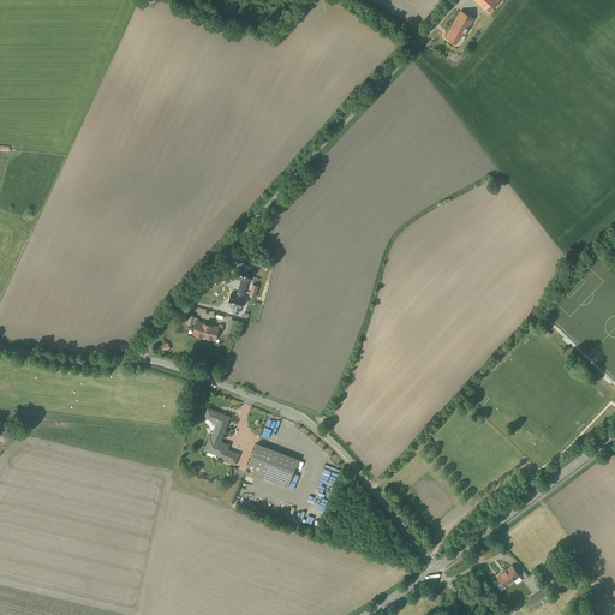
[(501,0),(475,0),(489,13),(501,0)]
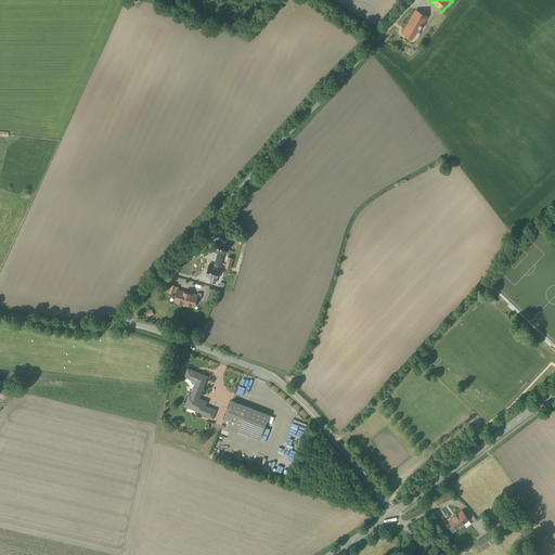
[(416,30),(416,31),(420,33),(428,16),(416,10),(408,25),(416,30)]
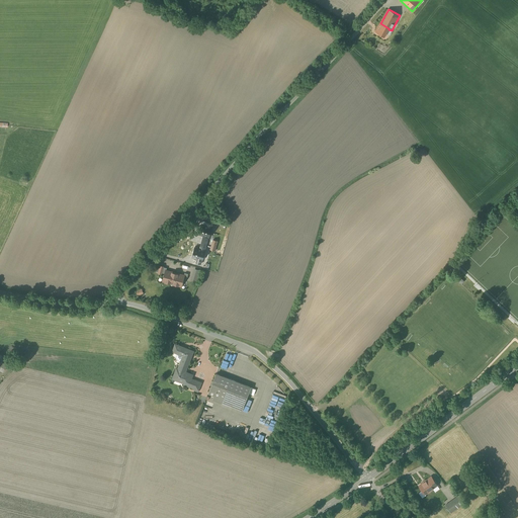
[(389,28),(380,23),(375,31),(384,36),(389,29),(389,28)]
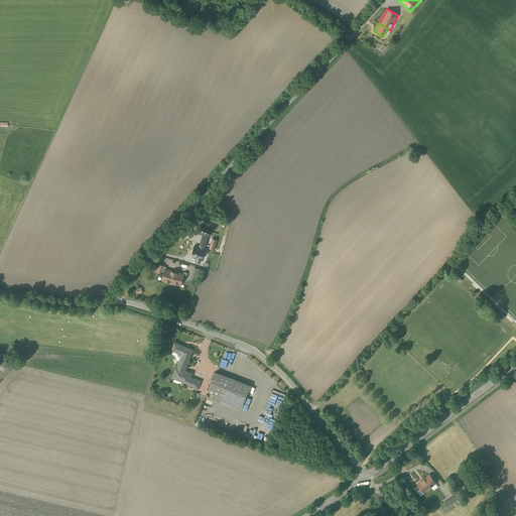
[(207,221),(206,225),(201,223),(198,233),(203,235),(201,243),(206,245),(208,236),(209,236),(212,226),(211,226),(212,222),(207,221)]
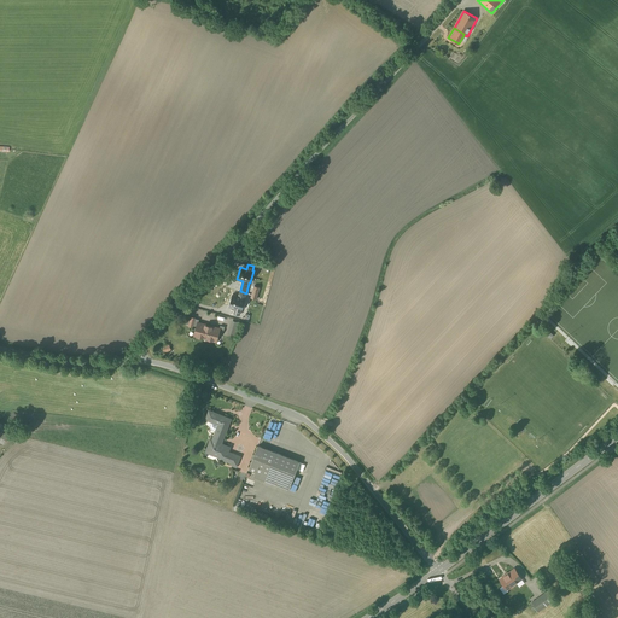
[(240,291),(239,296),(233,295),(229,307),(235,308),(234,313),(240,315),(242,310),(243,310),(246,298),(245,298),(246,293),(240,291)]
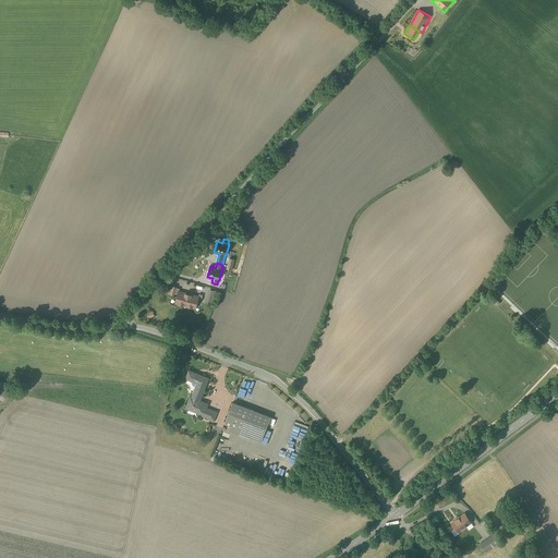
[(180,291),(179,291),(178,294),(176,302),(196,307),(198,300),(198,296),(180,291)]
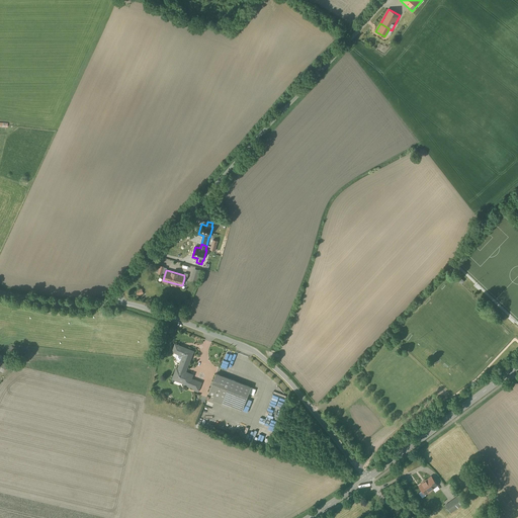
[(184,356),(183,360),(182,360),(178,369),(177,369),(173,378),(188,384),(189,384),(191,378),(192,375),(185,372),(193,351),(176,344),(173,351),(184,356)]
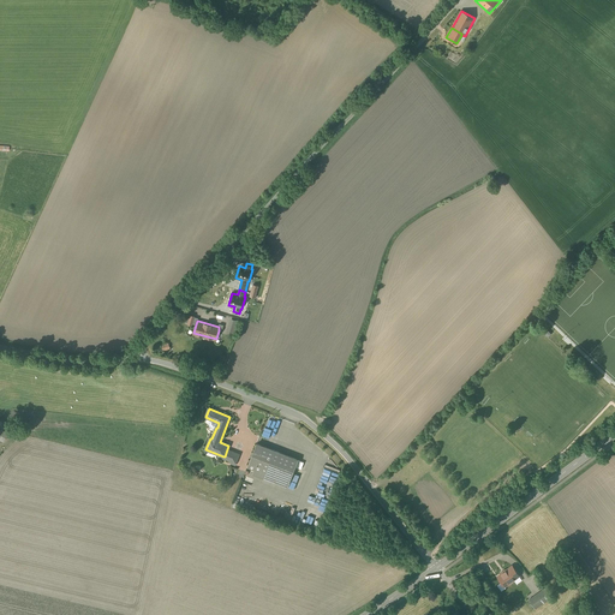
[(12,427),(0,417),(0,430),(7,435),(12,427)]
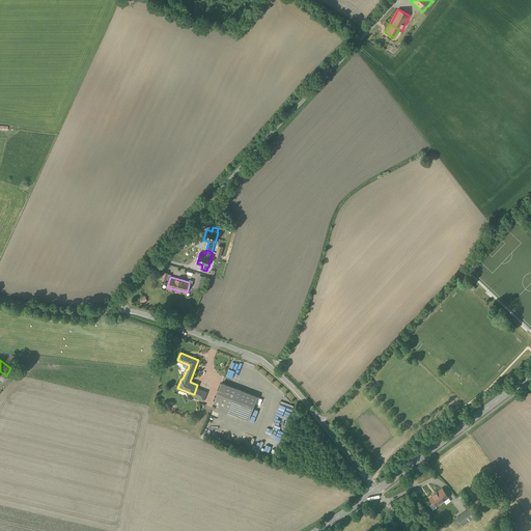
[(257,397),(222,383),(214,402),(250,416),(257,397)]
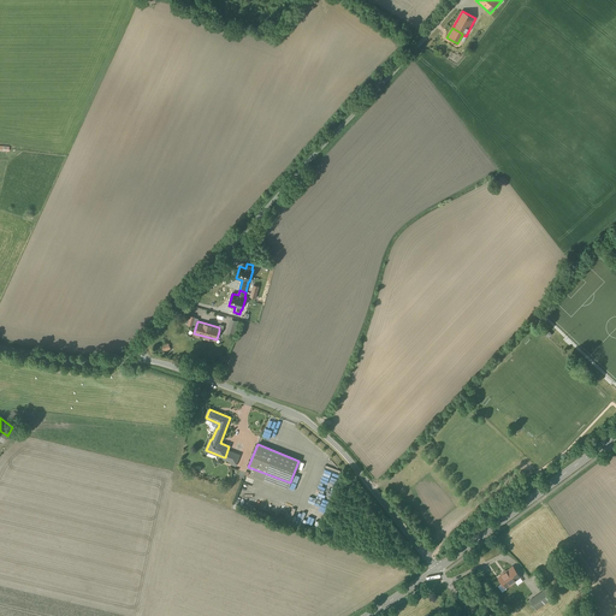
[(240,455),(227,450),(225,457),(224,457),(224,460),(232,462),(232,465),(236,466),(240,455)]
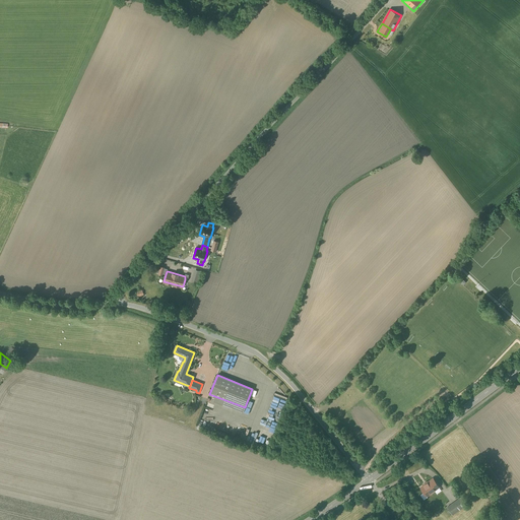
[(361,401),(345,413),(371,442),(385,431),(361,401)]
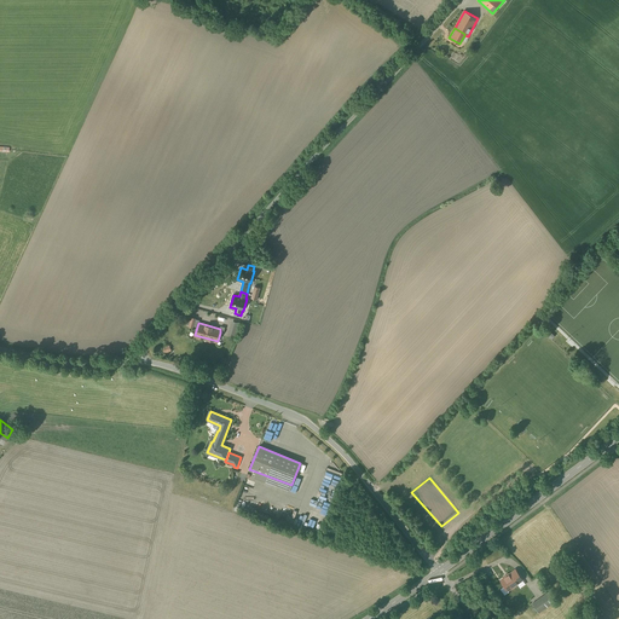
[(519,573),(505,583),(513,593),(526,584),(519,573)]
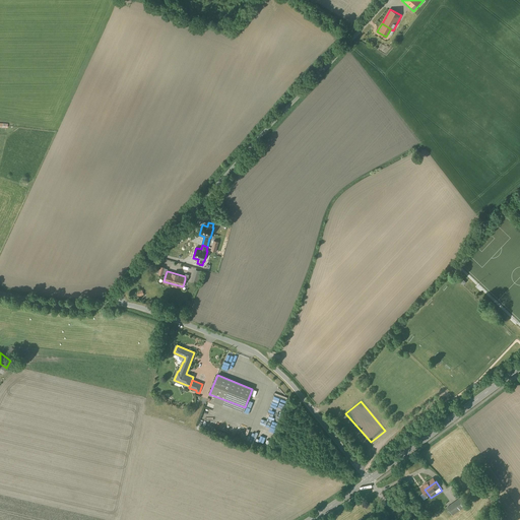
[(442,491),(431,498),(438,508),(449,500),(442,491)]
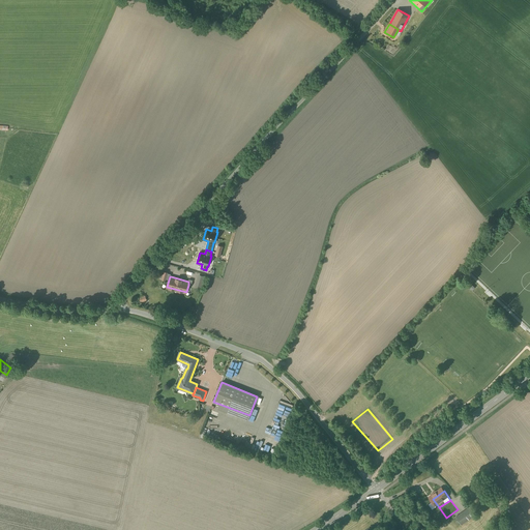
[(470,506),(463,511),(468,520),(475,514),(470,506)]
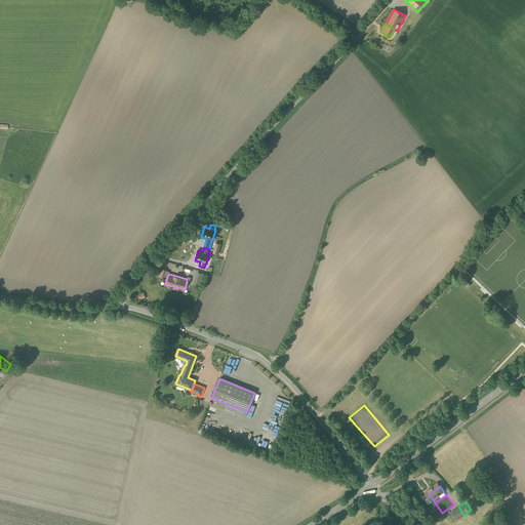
[(463,515),(458,507),(451,512),(457,519),(463,515)]
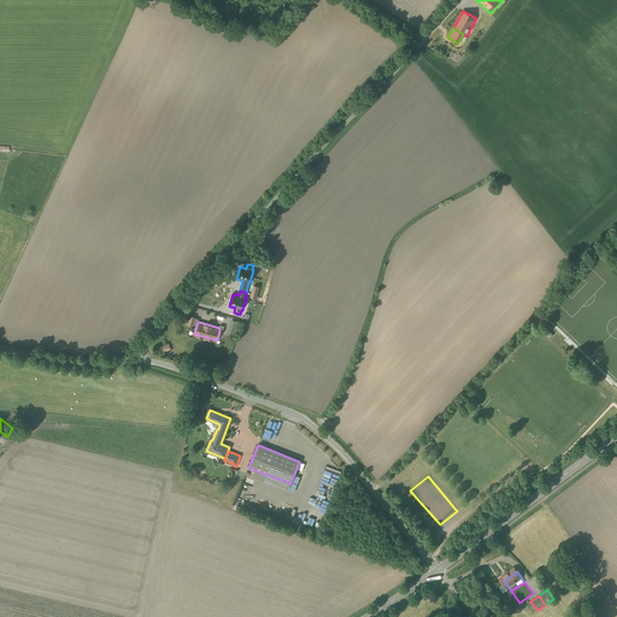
All buildings are outlined.
